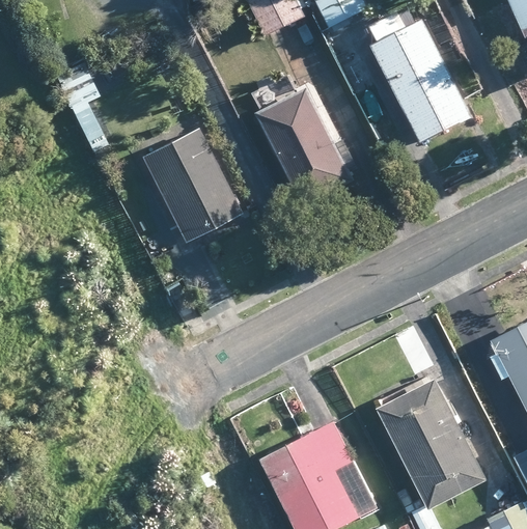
[(308,3),(306,0),(246,0),(265,35),(269,33),(304,16),(300,8),(308,3)]
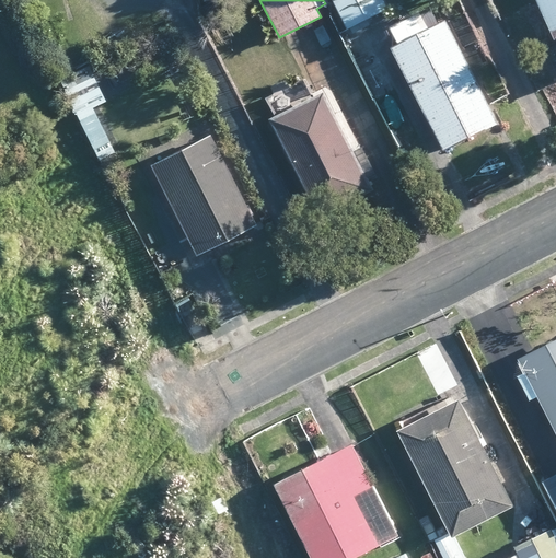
[(386,8),(383,0),(332,0),(346,30),(349,27),(352,34),(369,25),(366,20),(368,19),(371,24),(389,16),(385,9),(386,8)]
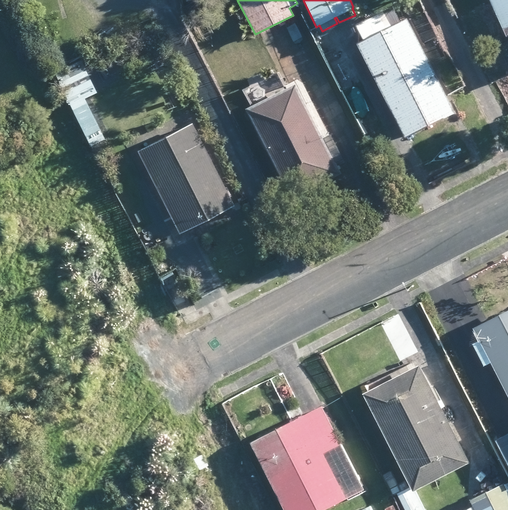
[(489,0),(506,37),(507,35),(507,0),(489,0)]
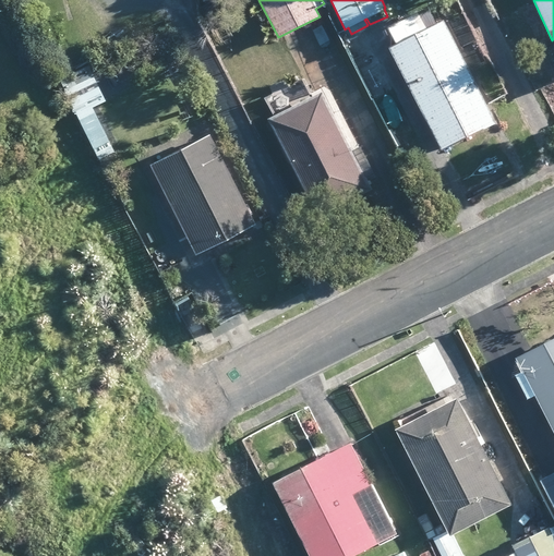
[(442,150),(497,123),(443,19),(436,23),(426,4),(395,21),(387,25),(396,43),(388,48),(442,150)]
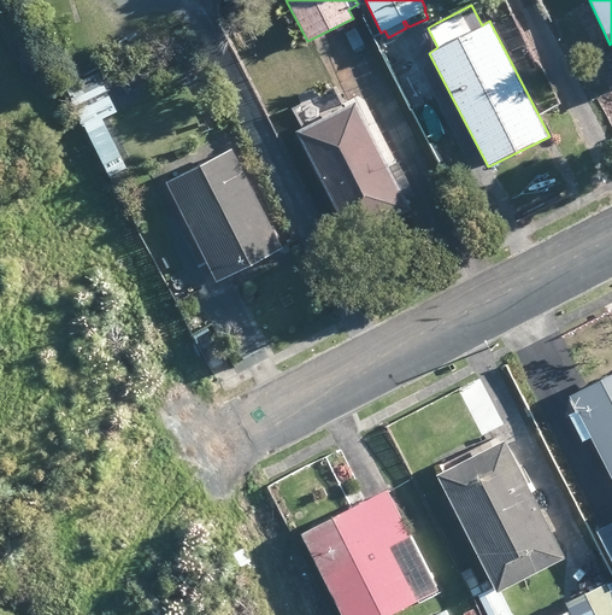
[(387,63),(395,80),(412,70),(405,53),(387,63)]
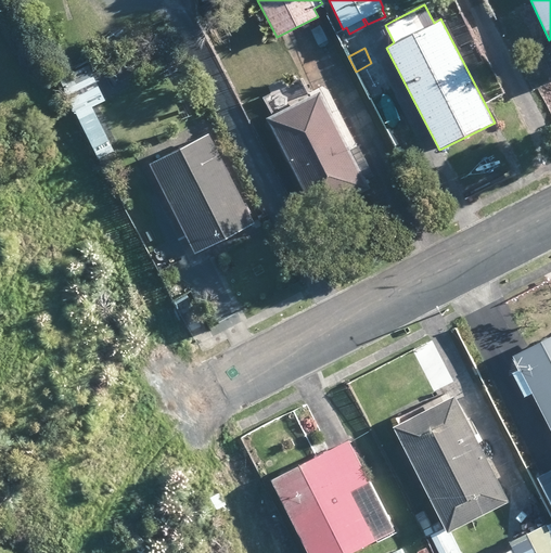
[(227,68),(234,85),(247,78),(240,62),(227,68)]
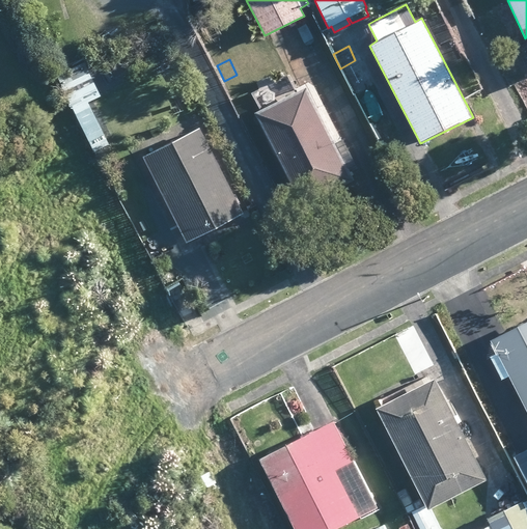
[(355,179),(334,140),(306,86),(254,114),(296,194),(302,206),(351,183),(355,179)]
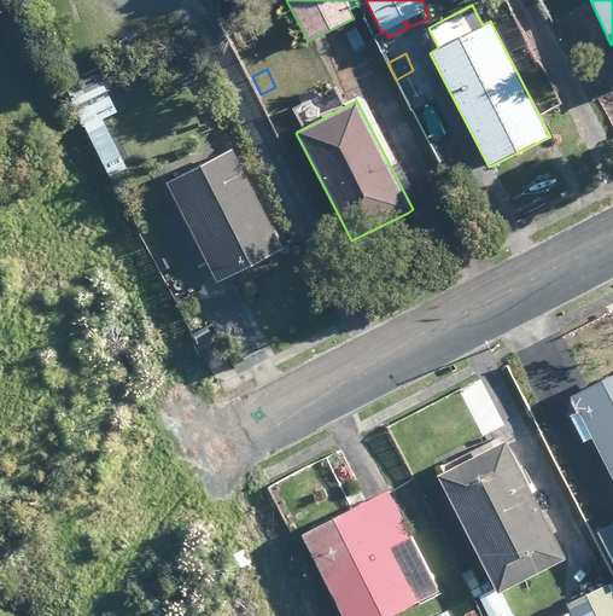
[(159,184),(211,282),(279,247),(227,149),(159,184)]
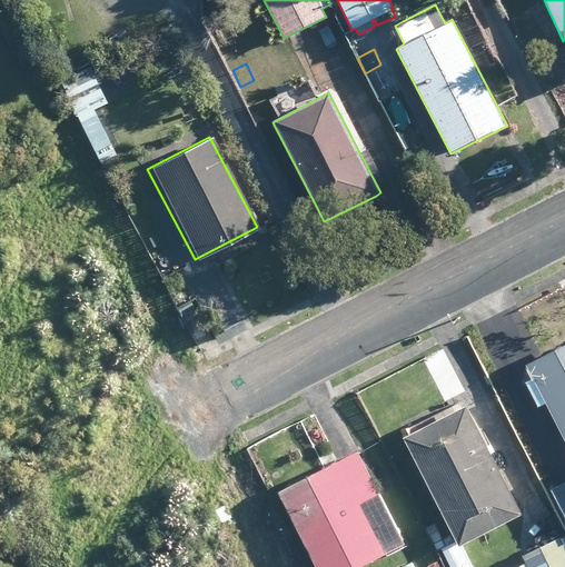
[(95,153),(100,166),(114,159),(108,147),(95,153)]
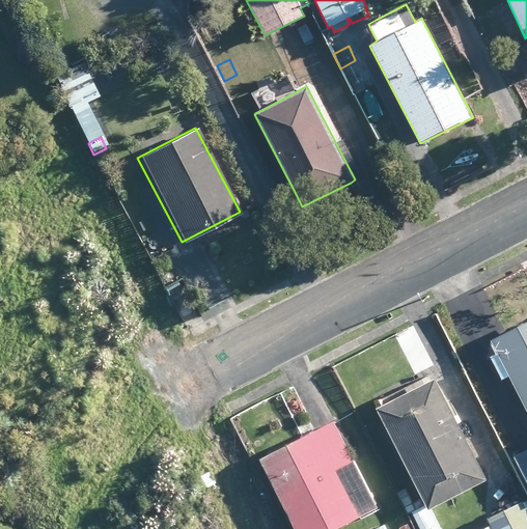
[(526,319),(502,334),(491,340),(497,352),(489,356),(501,380),(507,377),(526,412),(526,446),(511,455),(526,483),(526,319)]
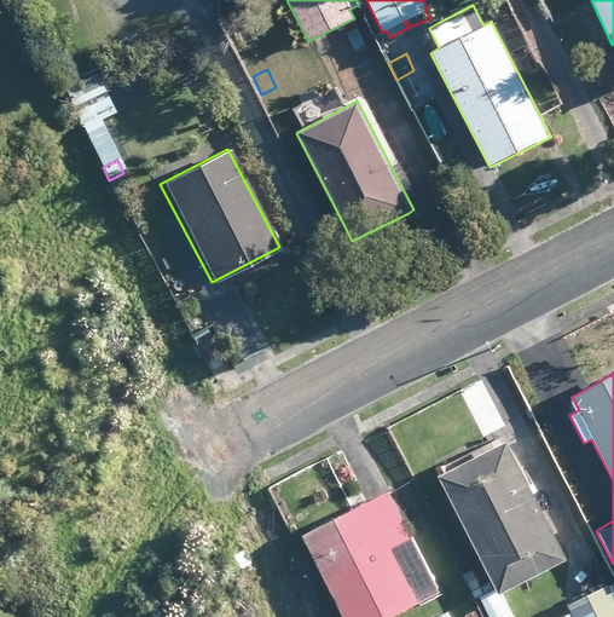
[(531,491),(505,440),(498,445),(493,436),(439,463),(444,473),(439,474),(451,499),(473,542),(482,561),(467,570),(476,589),(493,581),(499,594),(561,561),(567,559),(548,523),(531,491)]
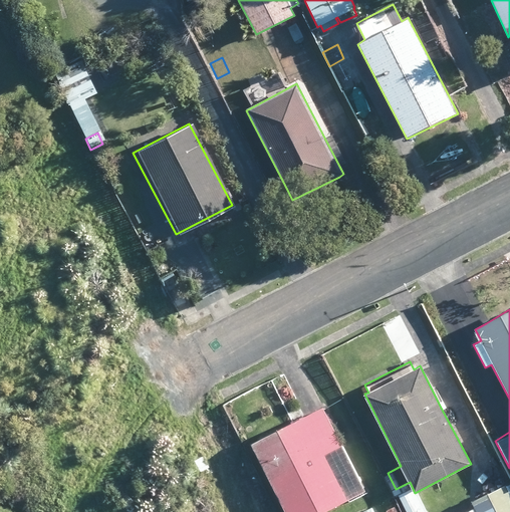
[(251,445),(285,511),(324,511),(364,492),(323,409),(320,410),(302,419),(251,445)]
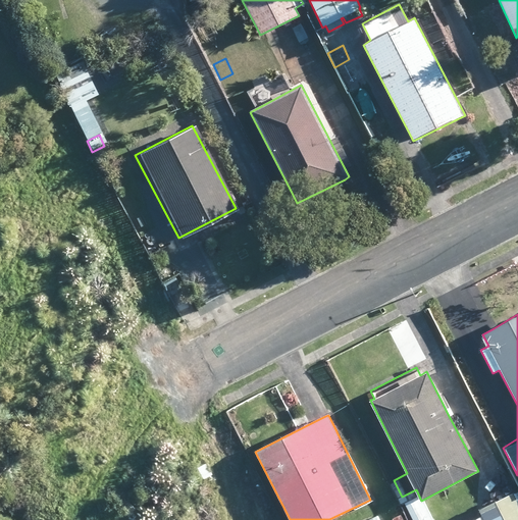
[(482,519),(517,519),(517,504),(512,492),(510,494),(477,510),(480,517),(482,519)]
